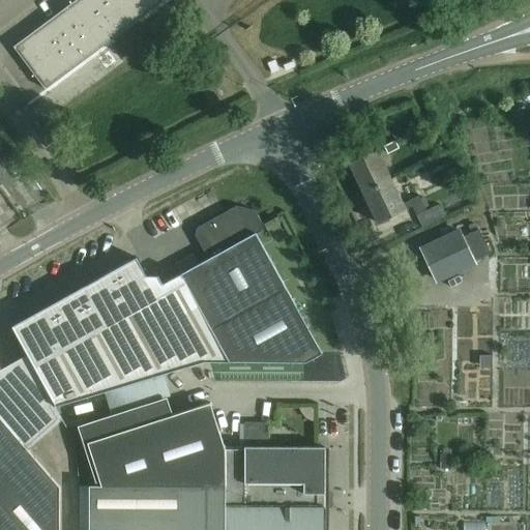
[(99,50),(94,42),(136,10),(142,19),(165,1),(163,0),(78,0),(15,48),(46,90),(99,50)]
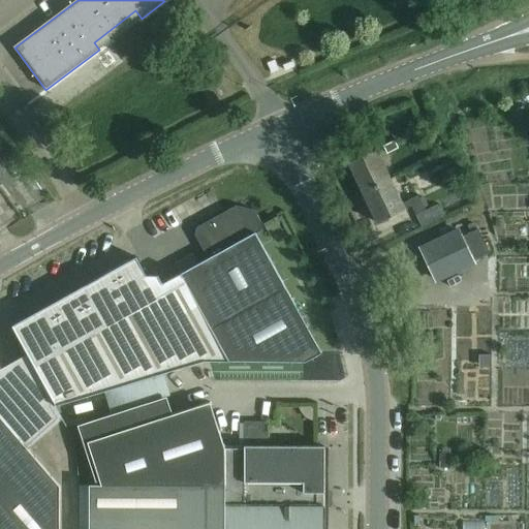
[(386,153),(398,148),(395,141),(383,146),(386,153)]
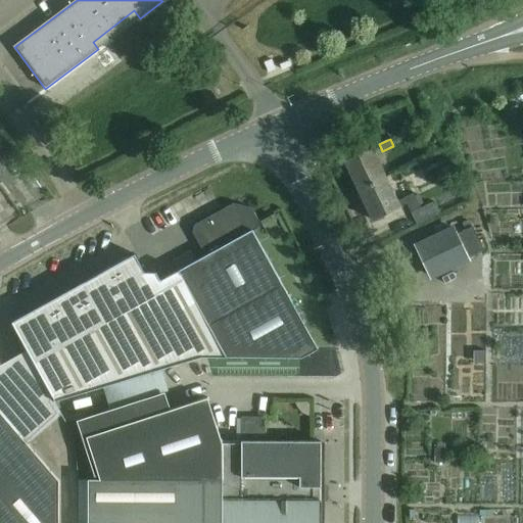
[(358,191),(386,177),(372,147),(343,160),(358,191)]
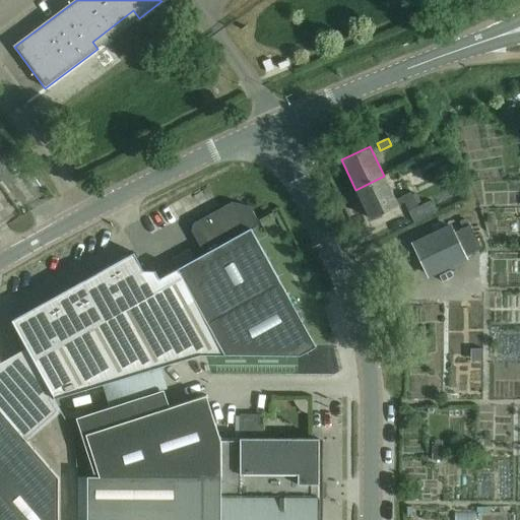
[(384,176),(355,190),(370,219),(398,205),(398,206),(404,203),(408,211),(417,207),(411,192),(401,196),(402,197),(396,200),(384,176)]
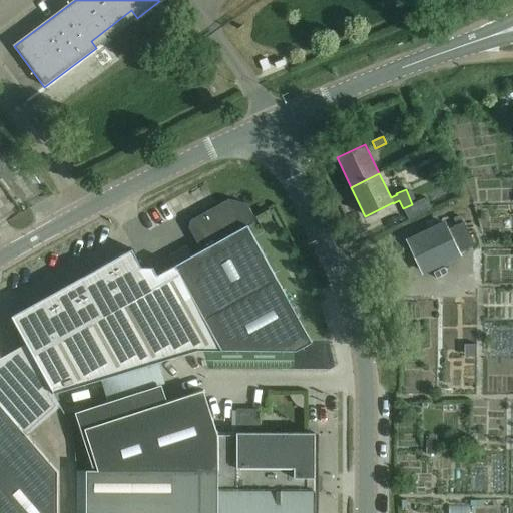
[(132,249),(130,250),(11,316),(54,393),(197,351),(296,351),(312,343),(247,226),(252,223),(254,218),(246,204),(229,199),(197,216),(192,234),(201,250),(157,275),(153,268),(141,267),(132,249)]
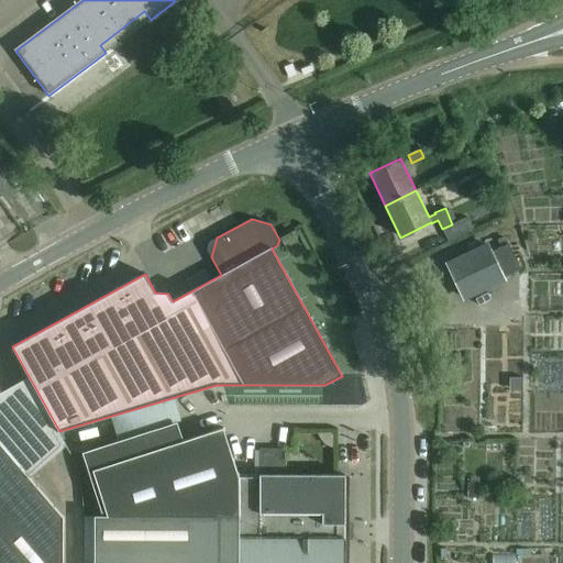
[(470,232),(470,231),(463,219),(442,230),(449,243),(470,232)]
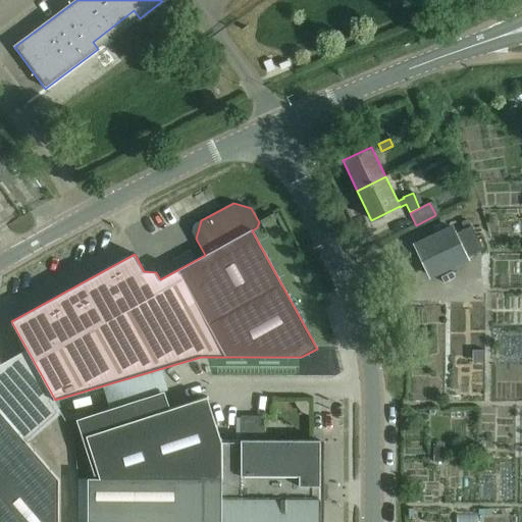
[(462,222),(465,229),(471,226),(468,220),(462,222)]
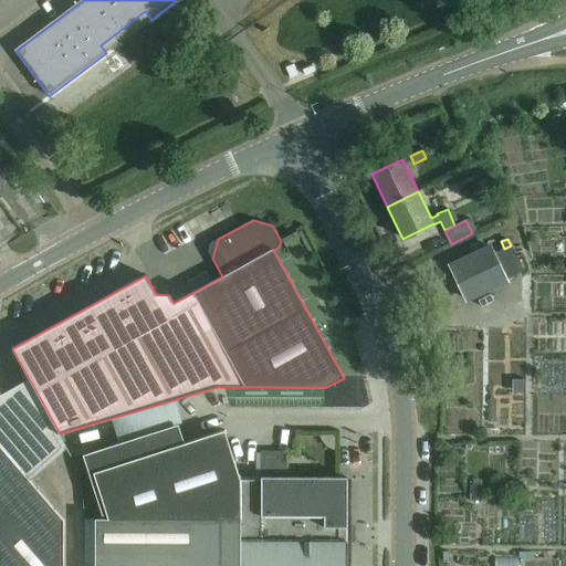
[(511,245),(504,249),(494,253),(492,249),(450,268),(464,299),(523,271),(511,245)]
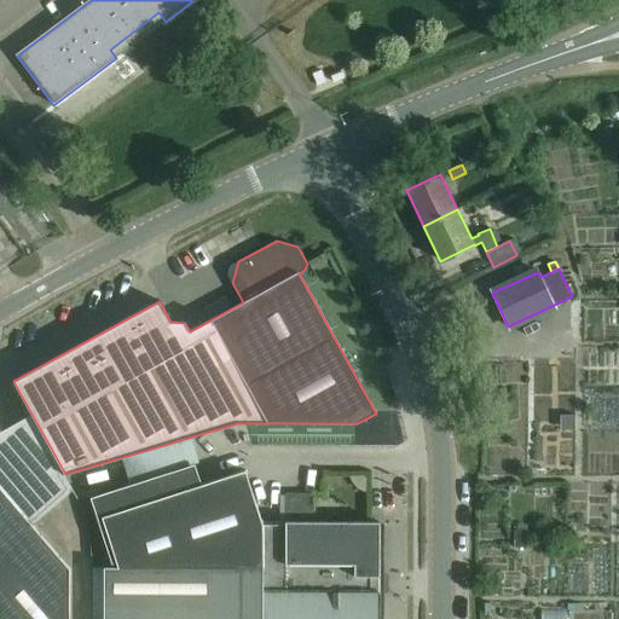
[(139,567),(133,567),(119,567),(117,561),(116,561),(117,567),(104,567),(103,618),(379,618),(379,593),(387,593),(387,577),(379,577),(379,522),(313,522),(313,493),(284,493),(284,522),(261,522),(246,470),(121,510),(139,567)]
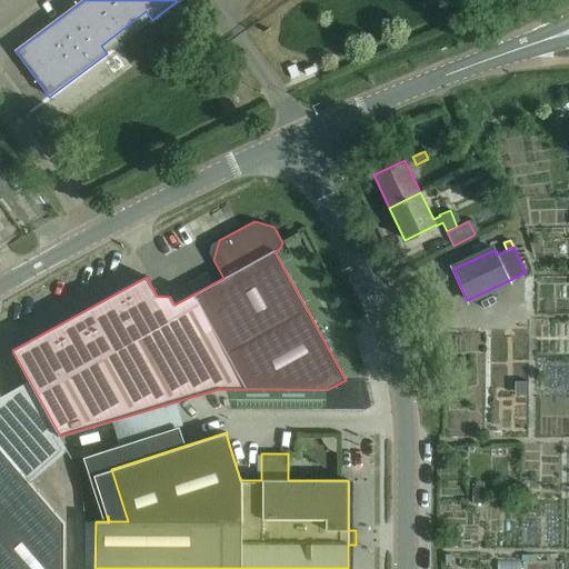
[(0,568),(63,568),(63,523),(0,448),(0,568)]
